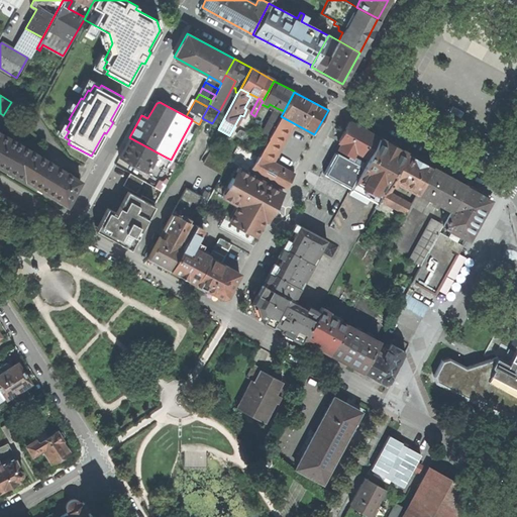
[(263,134),(269,137),(281,116),(284,111),(277,108),(263,134)]
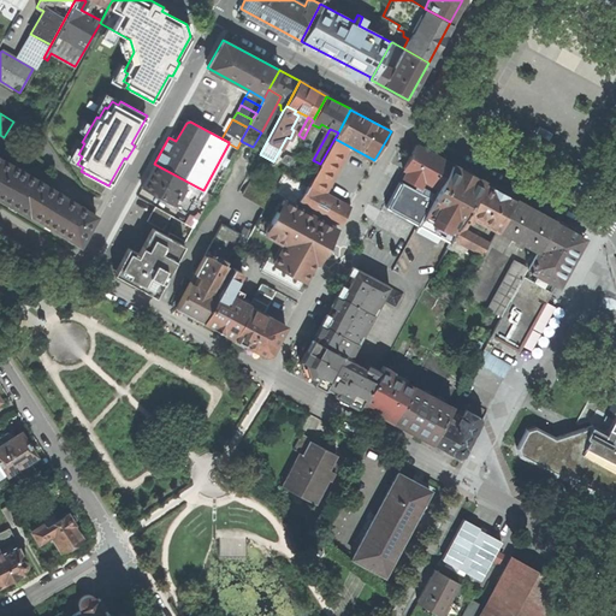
[(348,146),(335,138),(320,164),(308,187),(321,194),(348,146)]
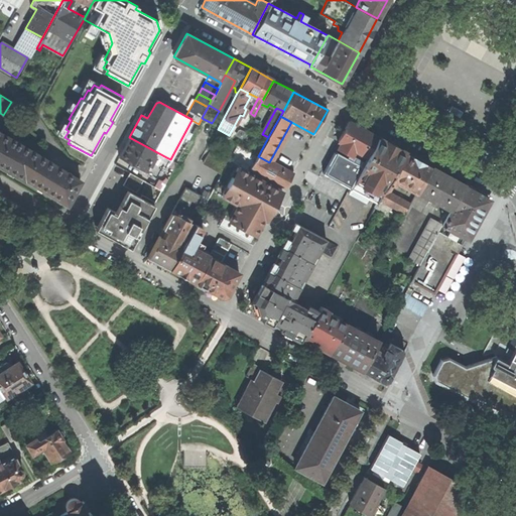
[(367,157),(378,137),(349,121),(338,141),(341,143),(338,148),(351,155),(354,149),(367,157)]
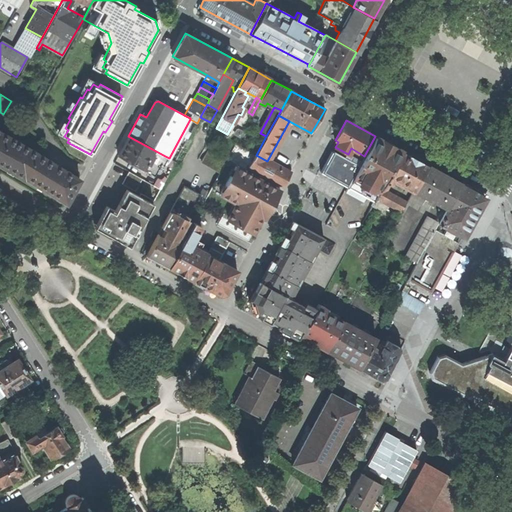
[(0,132),(0,164),(22,179),(23,177),(37,154),(28,148),(26,152),(19,147),(21,144),(1,132),(0,132)]
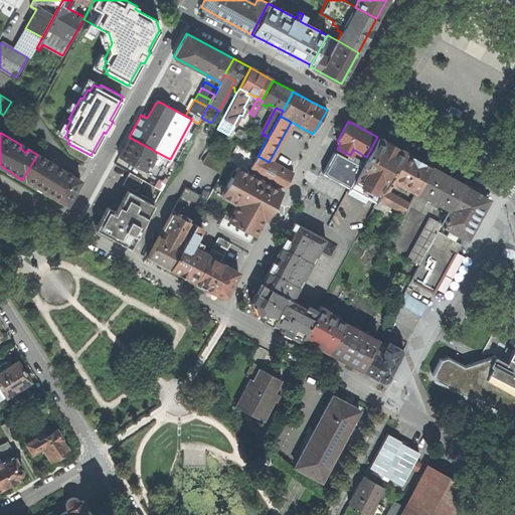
[(166,157),(129,137),(118,156),(155,176),(166,157)]
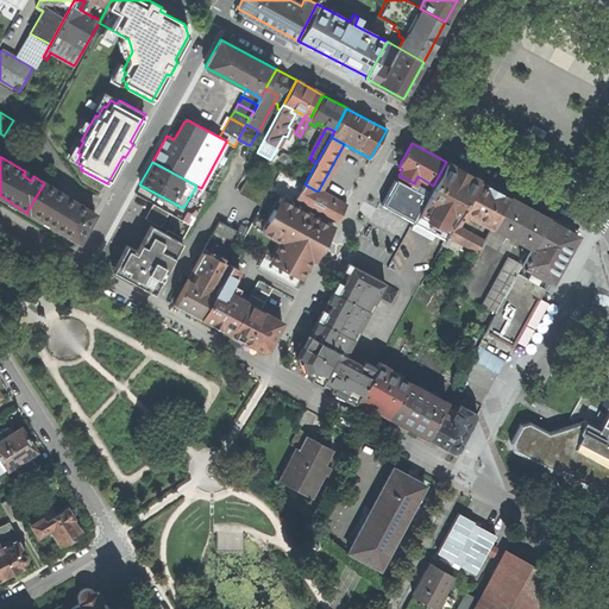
[(462,211),(478,180),(446,162),(433,186),(427,195),(413,224),(446,240),(449,236),(454,225),(462,211)]
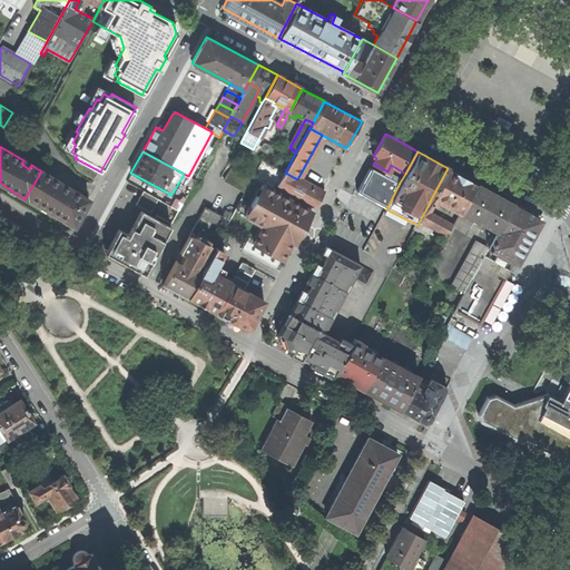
[(460,213),(461,212),(475,184),(448,168),(432,197),(438,200),(460,213)]
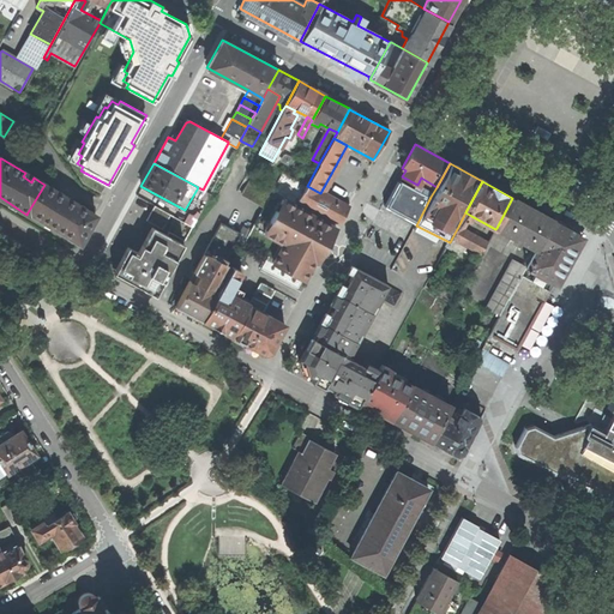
[(389,210),(416,226),(431,197),(403,182),(389,210)]
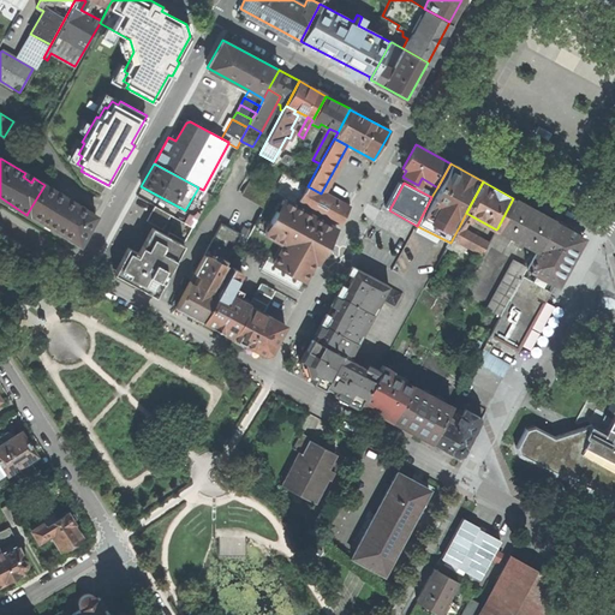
[(45,185),(28,213),(78,244),(96,216),(90,213),(84,209),(82,213),(78,210),(81,207),(59,193),(58,196),(55,193),(57,192),(45,185)]
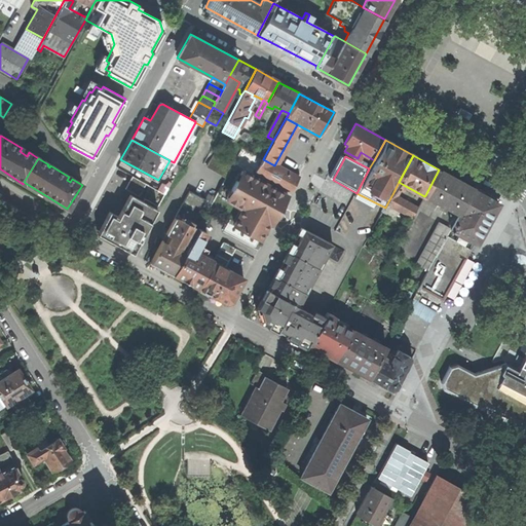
[(263,159),(256,173),(291,191),(298,178),(274,165),(263,159)]
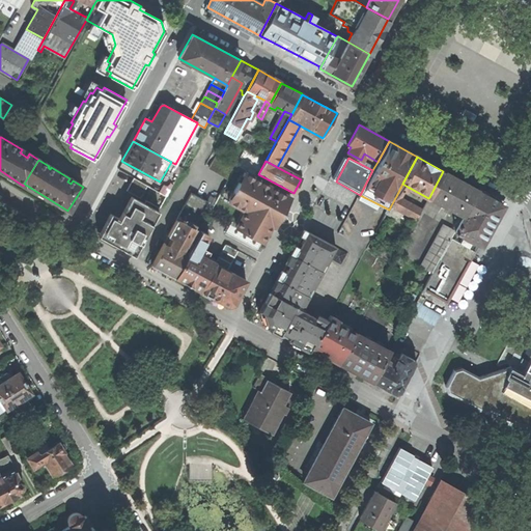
[(464,216),(477,191),(478,190),(443,171),(429,197),(442,204),(441,206),(448,210),(449,207),(464,216)]
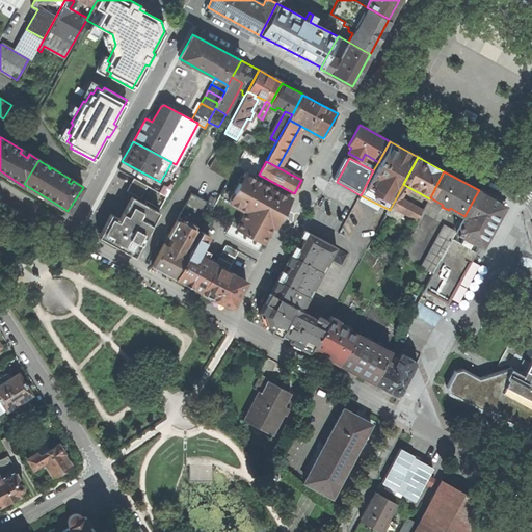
[(236,228),(262,242),(272,225),(275,227),(291,197),(244,173),(229,202),(245,211),(236,228)]
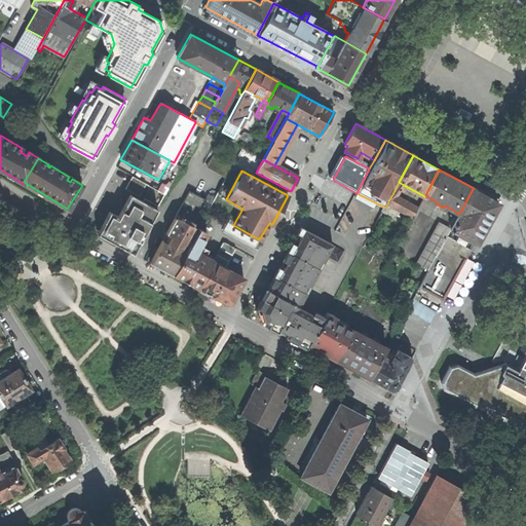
[(133,176),(125,189),(139,196),(146,183),(133,176)]
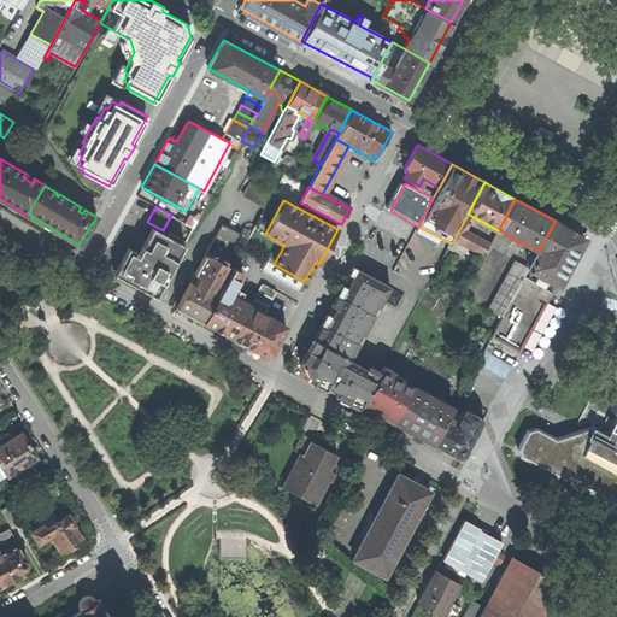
[(466,230),(474,217),(468,213),(460,228),(466,230)]
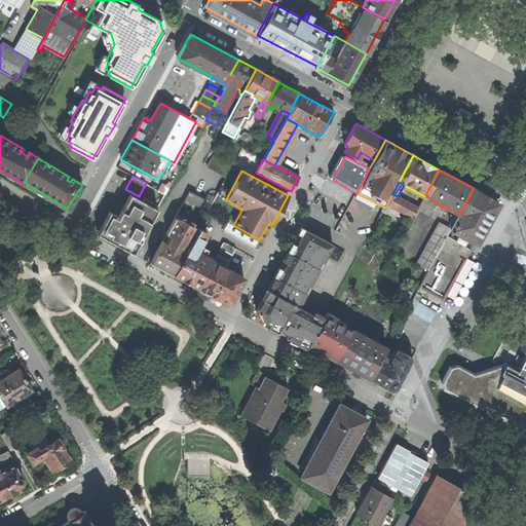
[(162,239),(151,261),(174,273),(197,229),(192,226),(209,197),(191,188),(165,233),(172,236),(167,242),(162,239)]
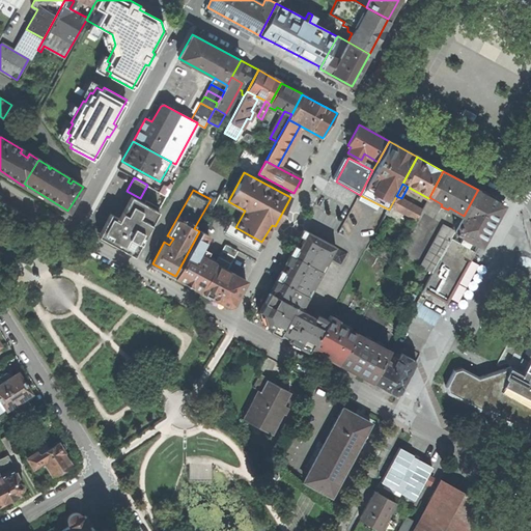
[(455,231),(454,232),(457,232),(464,235),(479,244),(502,204),(477,191),(464,216),(455,231)]
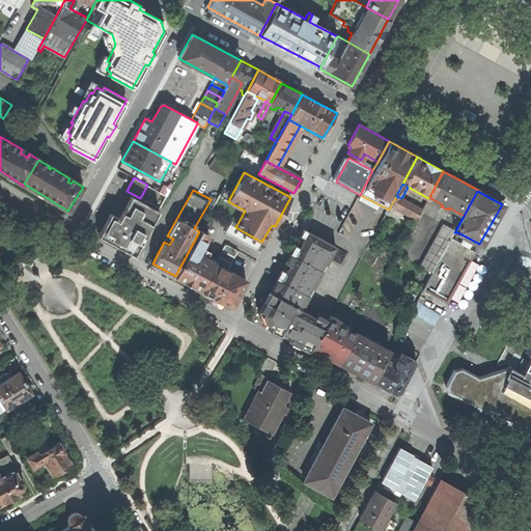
[(159,211),(144,203),(132,196),(119,218),(110,213),(100,232),(136,253),(159,211)]
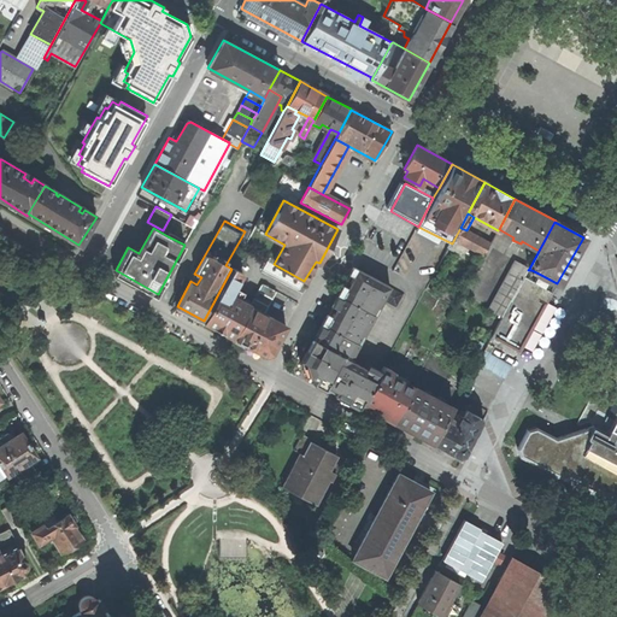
[(466,230),(460,228),(454,239),(485,254),(491,244),(466,230)]
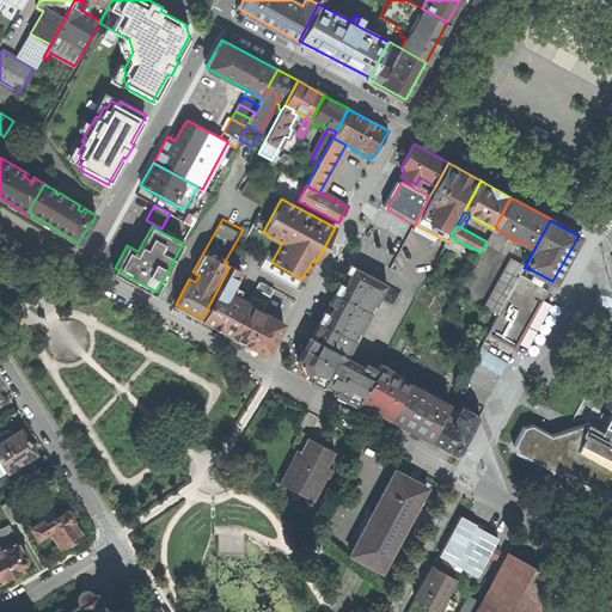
[(169,231),(166,234),(183,243),(184,240),(169,231)]
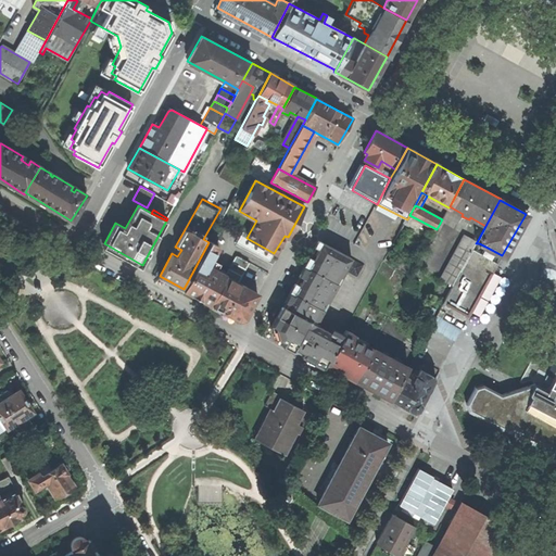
[(441,279),(453,286),(454,283),(469,255),(476,243),(477,242),(465,236),(441,279)]
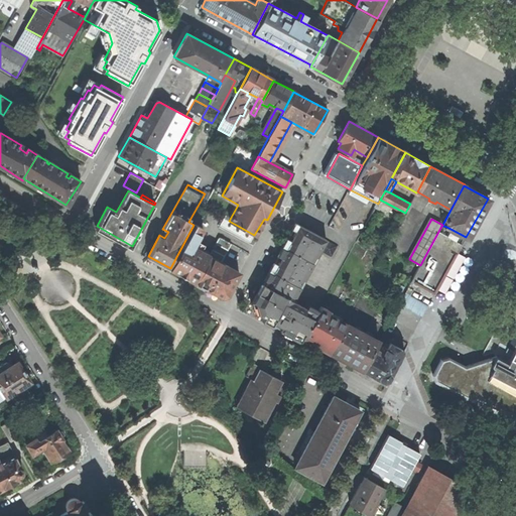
[(303,338),(318,310),(306,303),(304,307),(293,300),(295,297),(320,249),(327,240),(323,237),(294,222),(290,229),(294,232),(290,240),(285,238),(276,255),(280,258),(277,264),(272,261),(263,279),(267,282),(265,285),(261,283),(251,301),(255,304),(258,314),(264,317),(263,319),(272,325),(273,323),(283,328),(282,330),(301,340),(302,338),(303,338)]
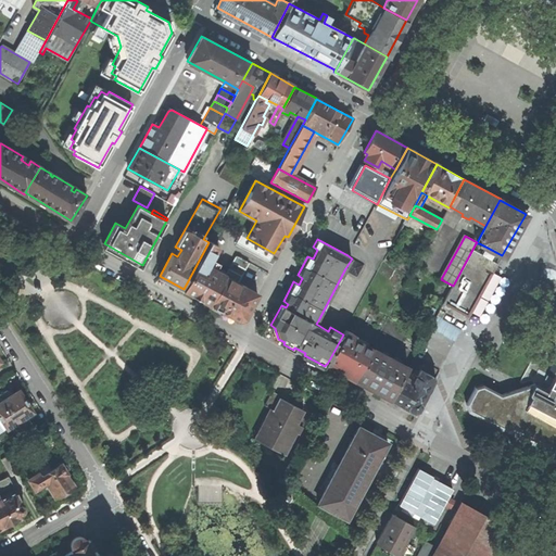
[(210,241),(209,242),(184,289),(210,304),(225,276),(203,264),(204,261),(209,263),(218,245),(210,241)]
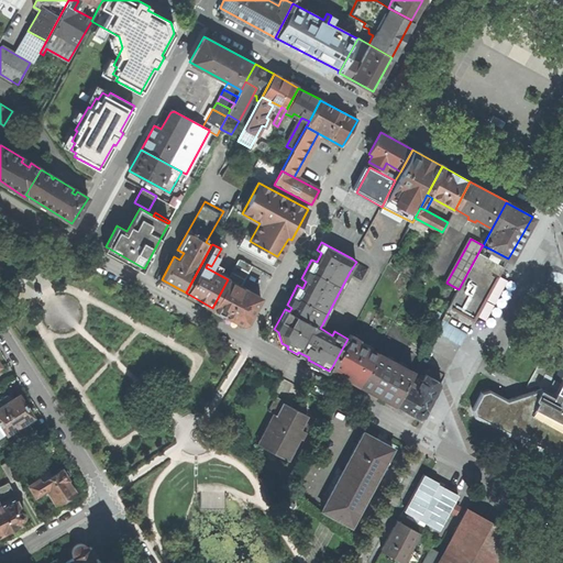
[(492,250),(487,257),(485,256),(483,261),(485,262),(484,263),(475,258),(460,287),(485,301),(508,258),(492,250)]
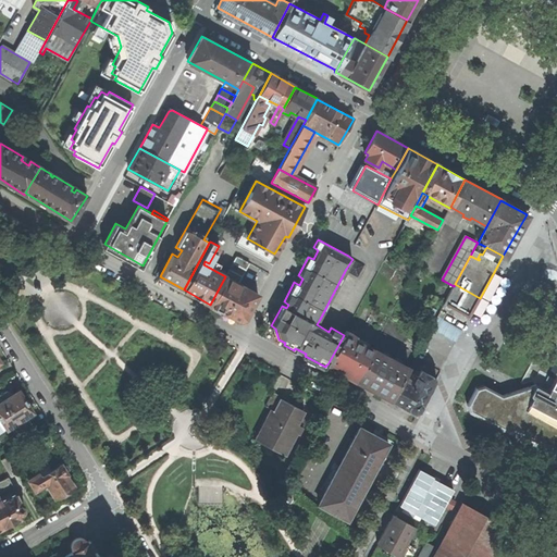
[(236,256),(225,276),(238,283),(249,263),(236,256)]
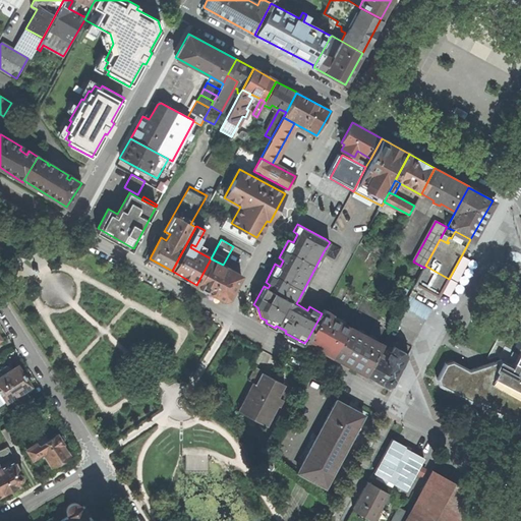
[(211,258),(196,285),(223,299),(229,298),(241,275),(223,265),(211,258)]
